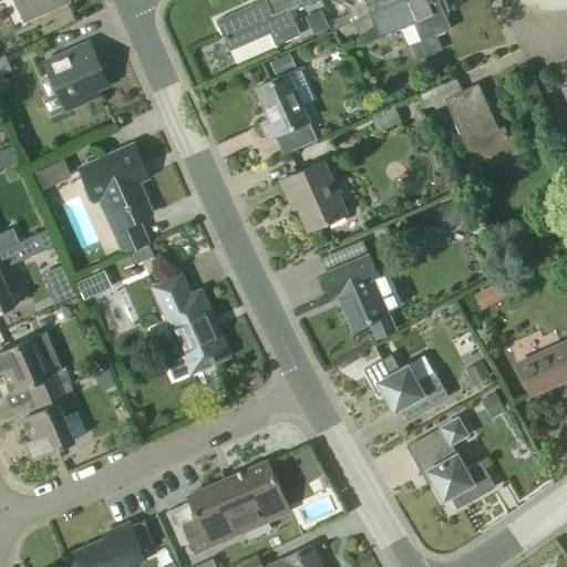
[(14,0),(24,22),(72,1),(71,0),(14,0)]
